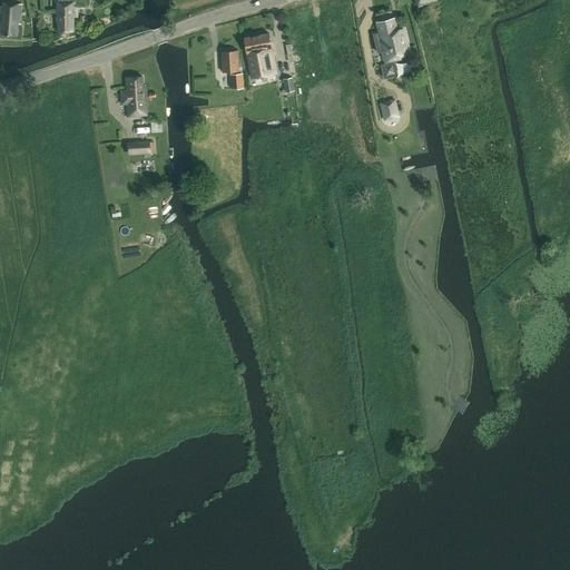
[(74,31),(74,1),(71,1),(71,0),(58,0),(58,1),(57,1),(57,16),(58,16),(58,31),(74,31)]
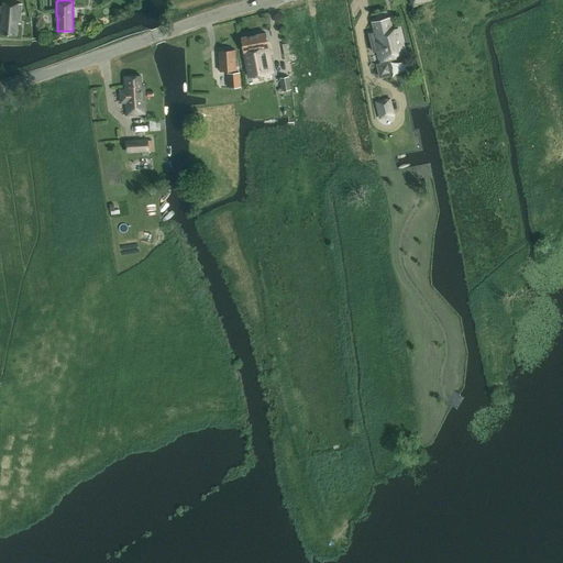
[(20,23),(22,4),(3,2),(2,7),(0,6),(0,12),(2,12),(0,34),(17,35),(18,23),(20,23)]
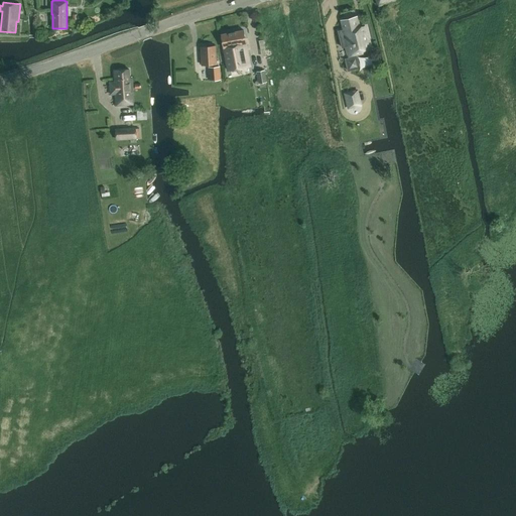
[(360,66),(358,54),(364,52),(363,50),(370,48),(366,26),(359,27),(357,16),(342,19),(344,29),(343,30),(349,56),(349,55),(350,57),(349,58),(351,67),(360,66)]
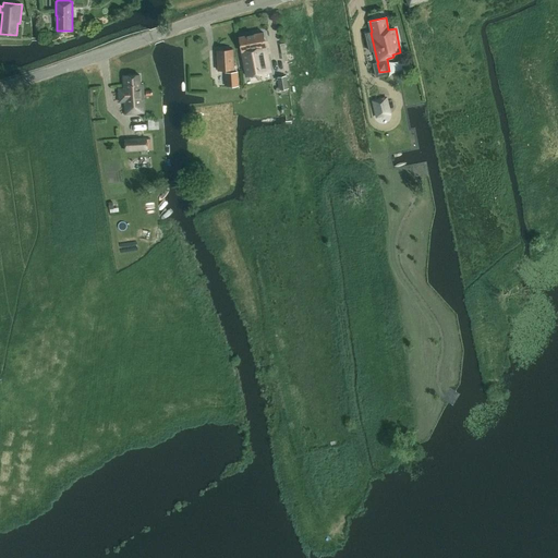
[(264,33),(240,37),(246,76),(270,72),(266,47),(264,33)]
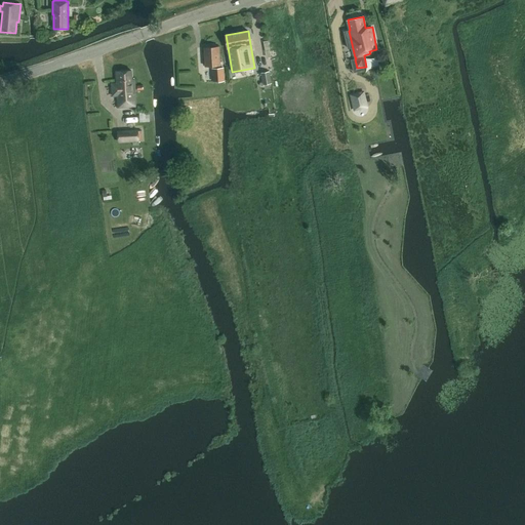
[(268,41),(260,42),(260,43),(261,49),(263,50),(263,52),(270,51),(268,41)]
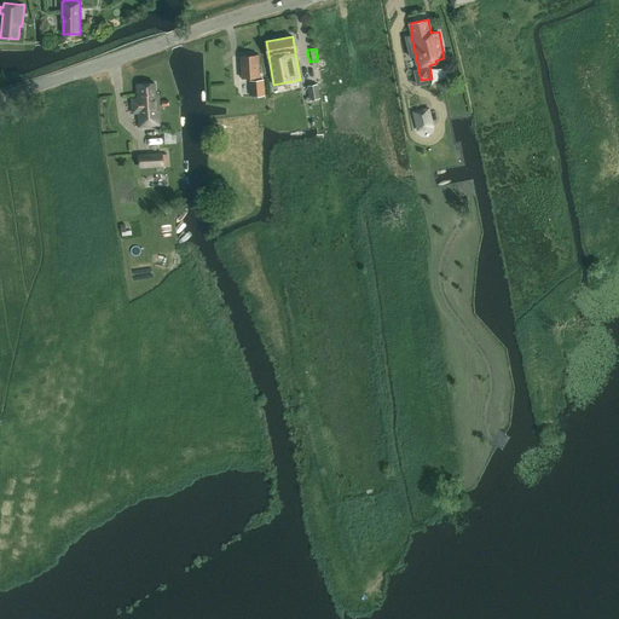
[(241,56),(242,77),(260,77),(259,55),(241,56)]
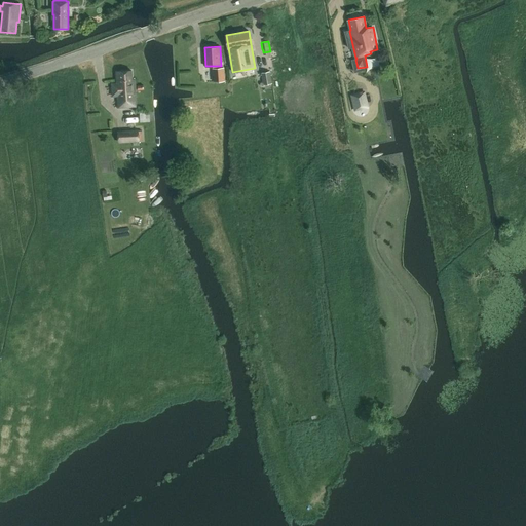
[(209,81),(209,67),(200,67),(200,81),(209,81)]
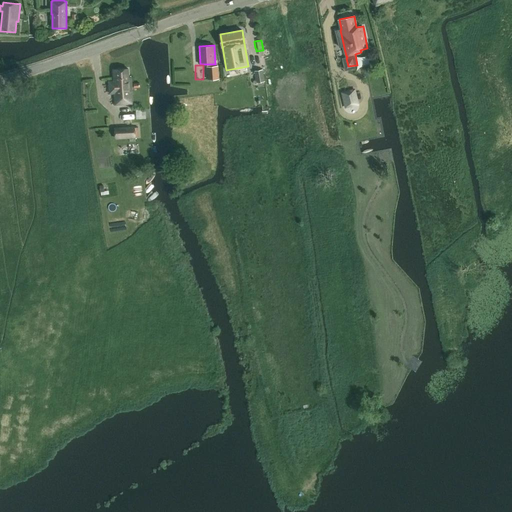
[(207,67),(208,79),(219,79),(218,66),(207,67)]
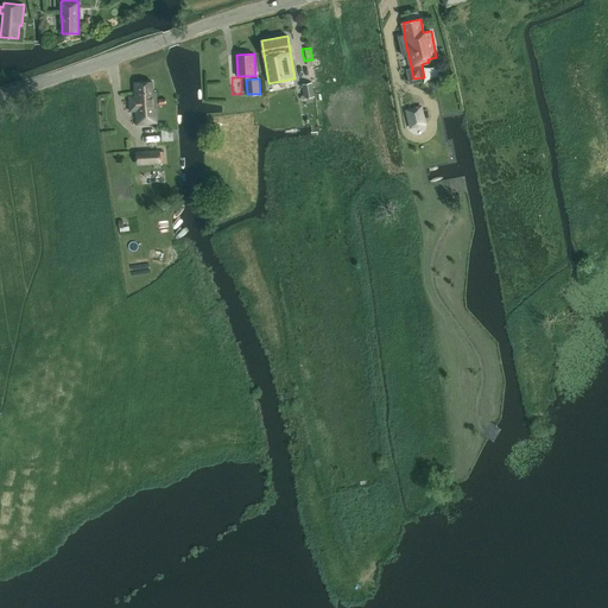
[(130,111),(135,111),(137,125),(158,124),(156,93),(153,93),(152,82),(134,83),(135,101),(130,101),(130,111)]
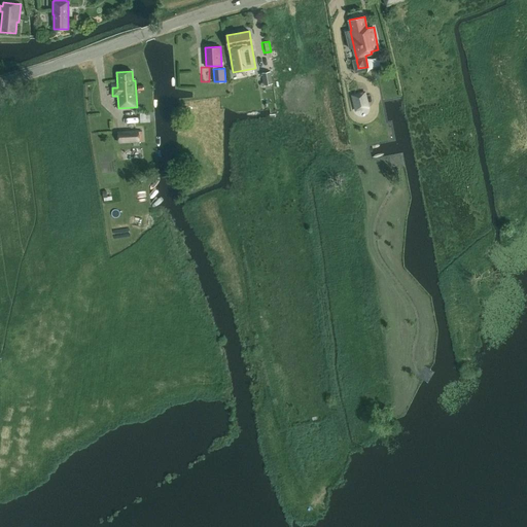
[(262,73),(265,85),(273,83),(271,71),(262,73)]
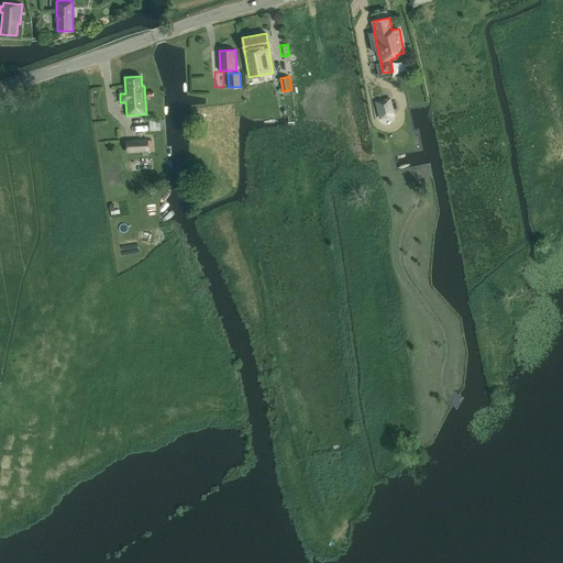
[(394,114),(389,99),(377,101),(381,118),(394,114)]
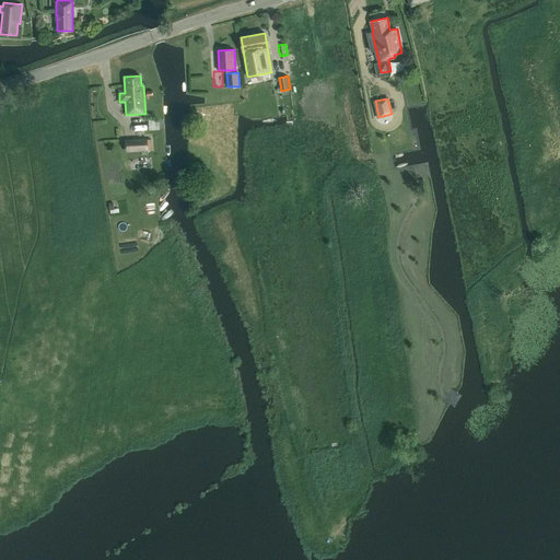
[(125,139),(126,151),(126,152),(148,151),(148,149),(152,149),(151,139),(148,139),(148,138),(125,139)]
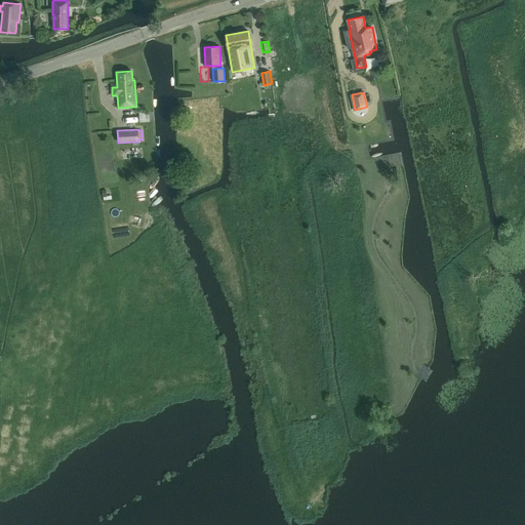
[(135,149),(118,150),(118,158),(136,158),(135,149)]
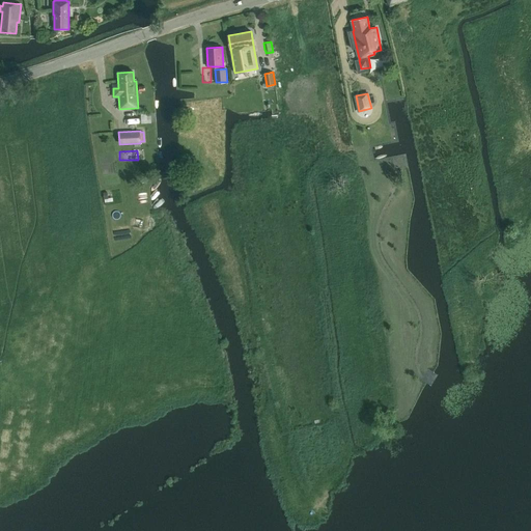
All buildings are outlined.
